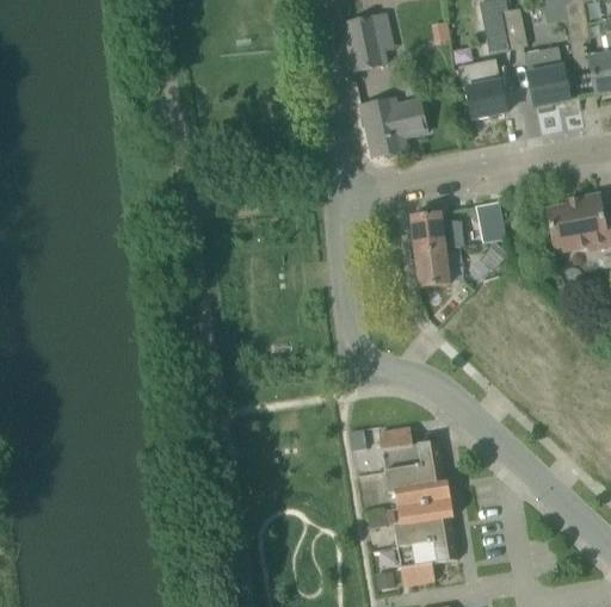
[(508,49),(500,11),(507,10),(505,0),(495,0),(480,4),(489,54),(508,49)]
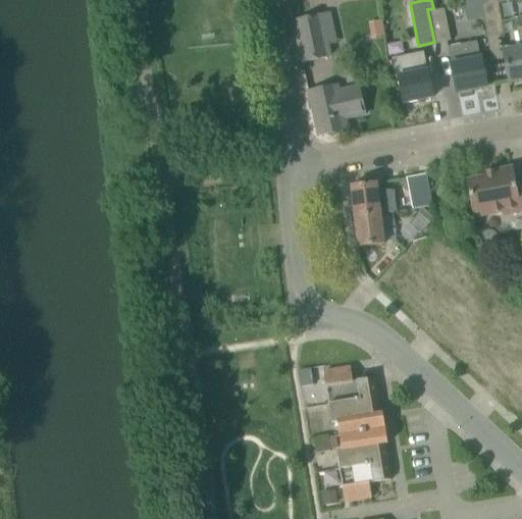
[(482,3),(488,36),(504,34),(499,1),(487,3),(482,3)]
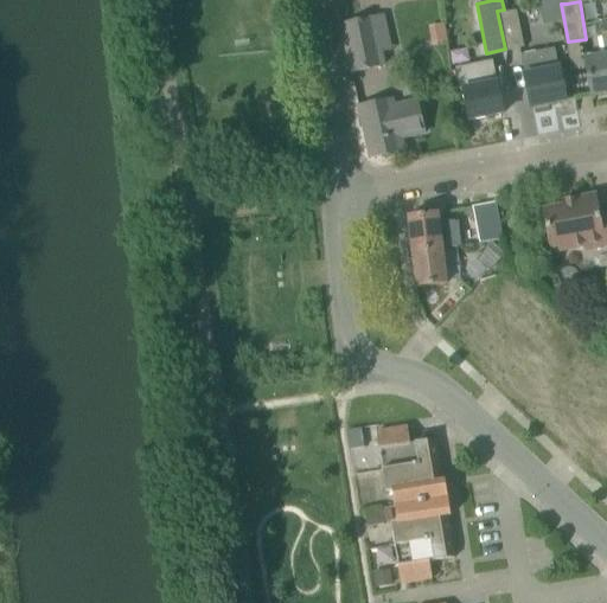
[(505,49),(524,45),(517,7),(504,10),(497,11),(505,49)]
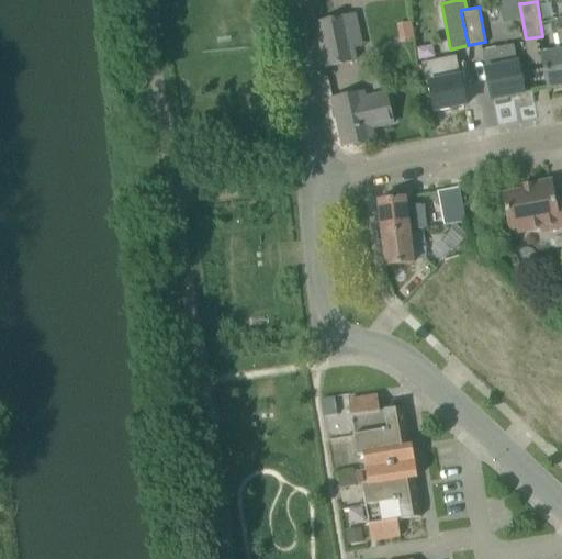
[(346,14),(315,21),(325,65),(356,57),(353,47),(346,14)]
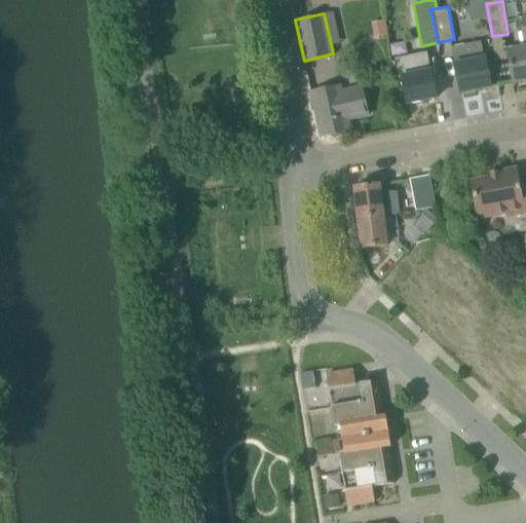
[(525,17),(520,19),(525,46),(506,49),(513,81),(525,78),(525,17)]
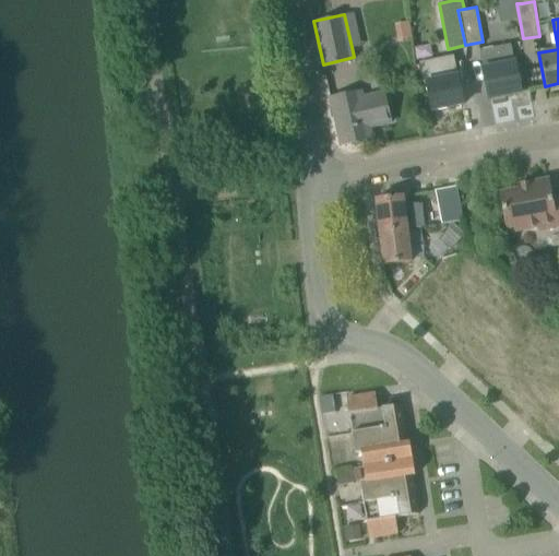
[(511,40),(495,45),(479,48),(489,96),(494,96),(494,99),(504,97),(504,94),(521,91),(518,74),(521,74),(519,63),(515,63),(511,40)]
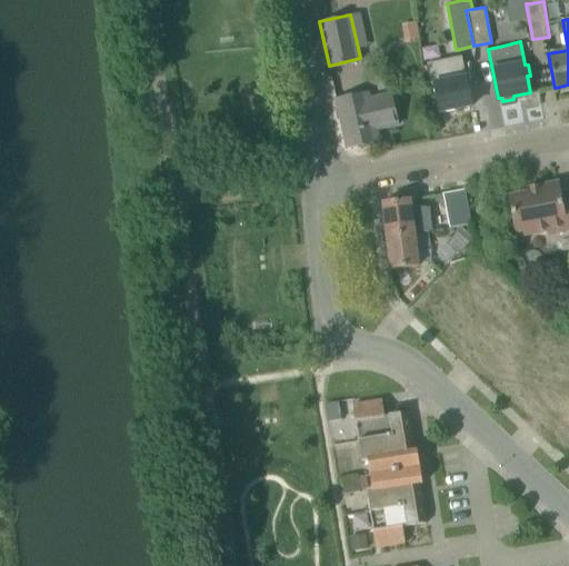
[(433,83),(440,110),(472,103),(460,55),(427,62),(431,83),(433,83)]
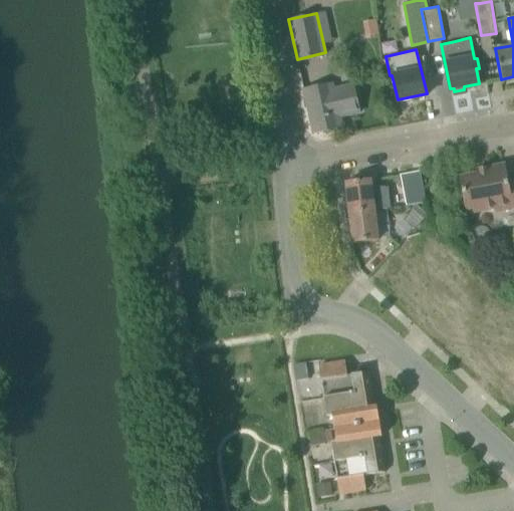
[(332,88),(331,81),(303,88),(313,131),(342,126),(338,112),(357,107),(357,110),(358,110),(352,83),(332,88)]
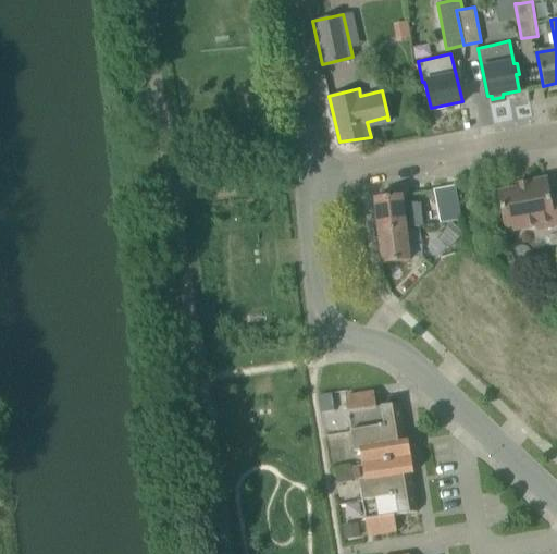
[(517,182),(518,187),(498,191),(506,231),(536,225),(537,229),(556,224),(556,196),(551,198),(546,176),(517,182)]
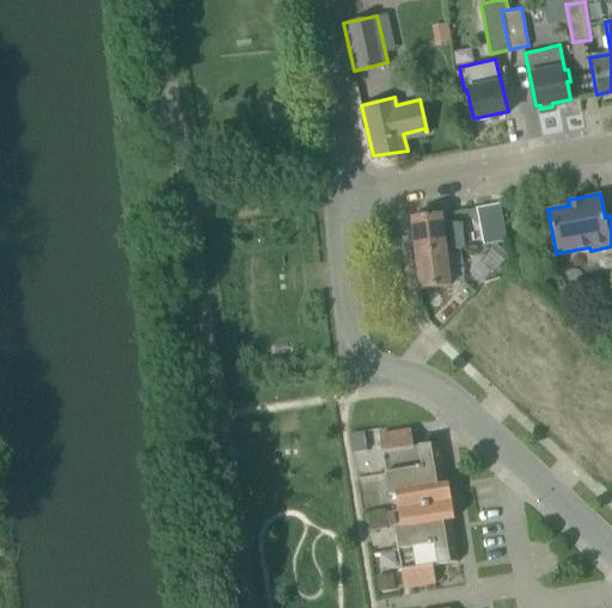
[(500,240),(497,227),(493,203),(477,207),(484,243),(500,240)]
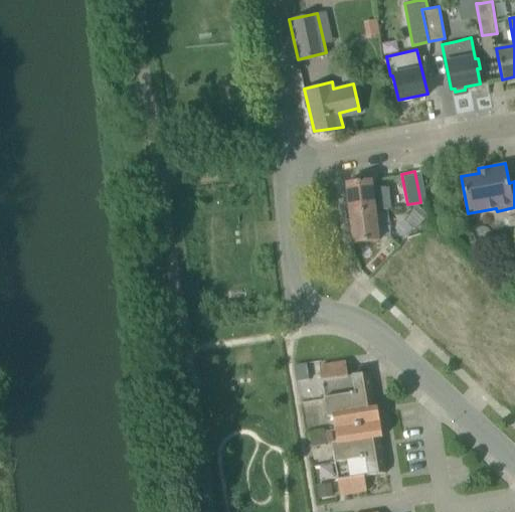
[(388,208),(388,207),(388,206),(391,206),(389,187),(385,187),(385,186),(372,187),(371,179),(346,182),(349,212),(375,209),(388,208)]
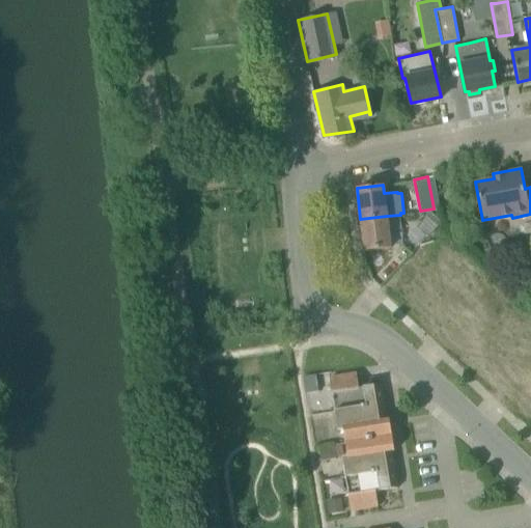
[(417,225),(427,235),(442,221),(430,211),(417,225)]
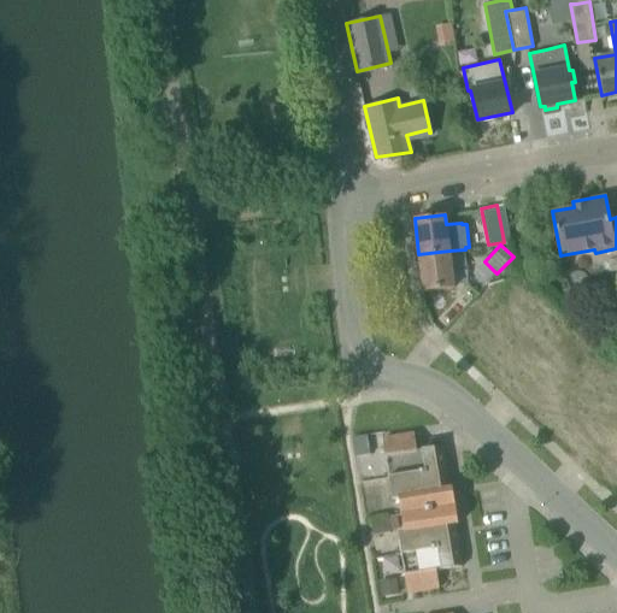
[(450,251),(418,254),(423,289),(453,286),(450,251)]
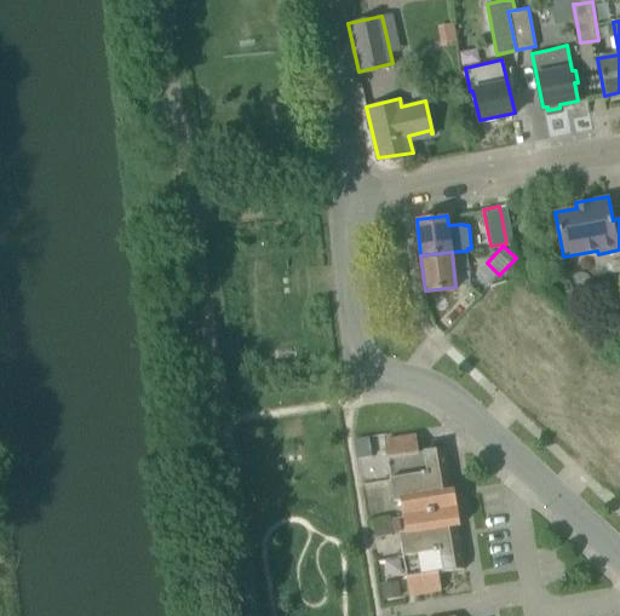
[(603,312),(589,316),(614,345),(619,339),(604,321),(607,320),(603,312)]
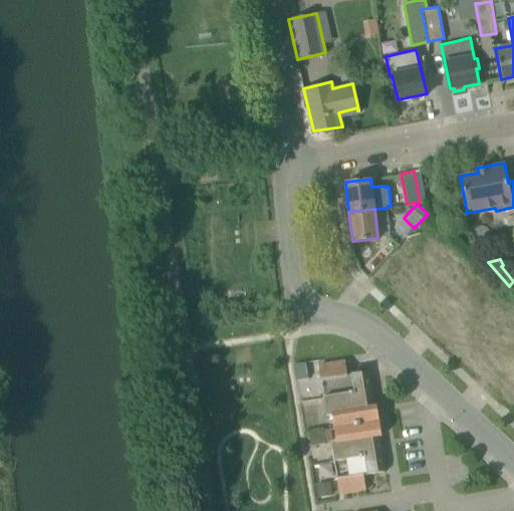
[(461,293),(471,302),(491,281),(481,272),(461,293)]
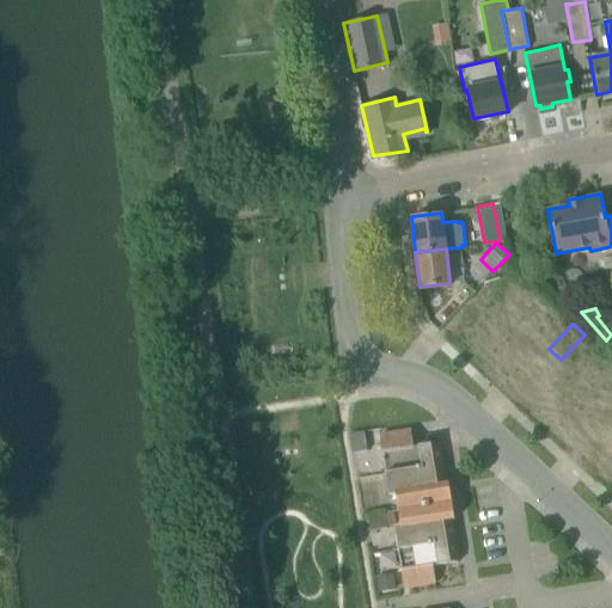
[(611,400),(611,387),(603,379),(580,403),(546,373),(520,401),(570,447),(611,400)]
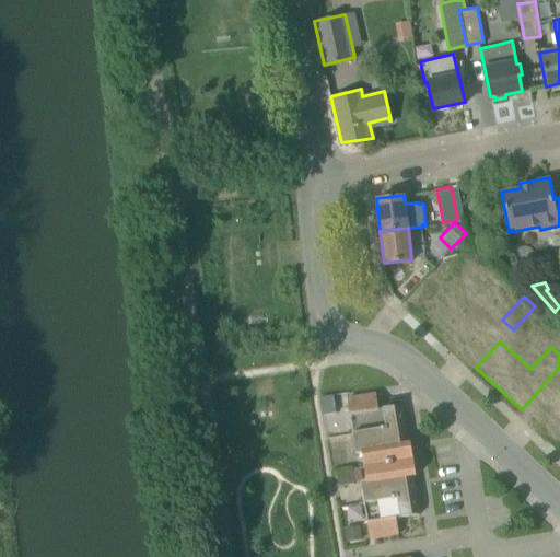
[(408,442),(401,404),(378,407),(375,392),(347,396),(357,452),(362,451),(366,480),(361,480),(370,536),(398,532),(396,517),(419,512),(412,474),(416,474),(410,442),(408,442)]
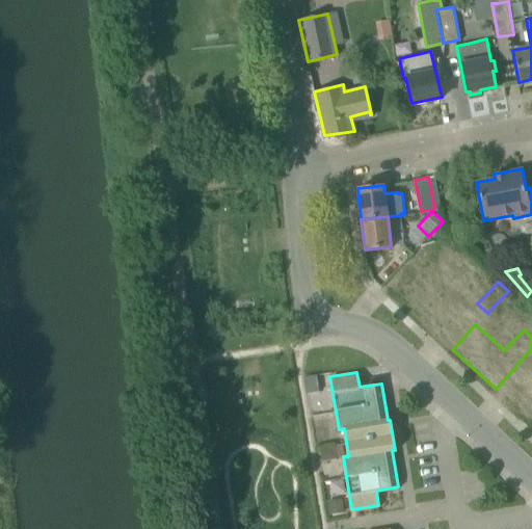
[(335,446),(319,448),(321,461),(337,458),(336,456),(335,446)]
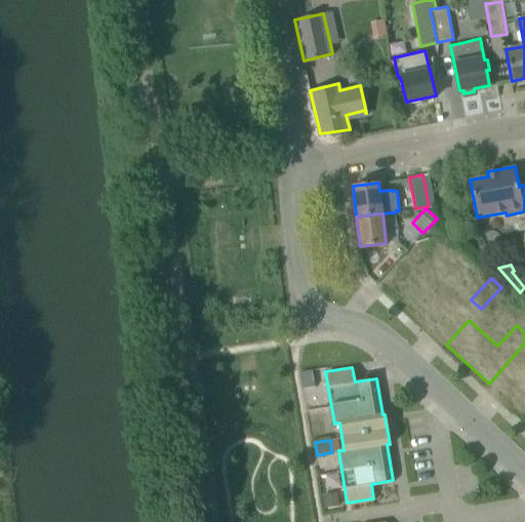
[(323,493),(325,507),(340,504),(337,490),(323,493)]
